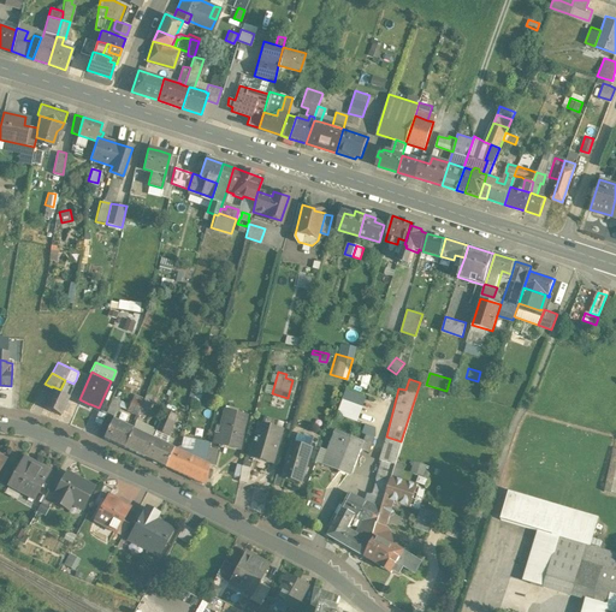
[(73,384),(65,380),(60,390),(52,386),(52,387),(43,405),(60,413),(63,406),(66,408),(69,402),(66,400),(73,384)]
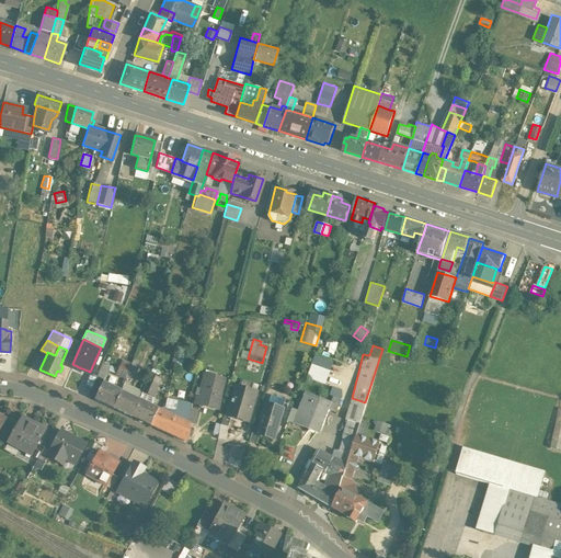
[(333,361),(315,354),(307,376),(327,383),(333,361)]
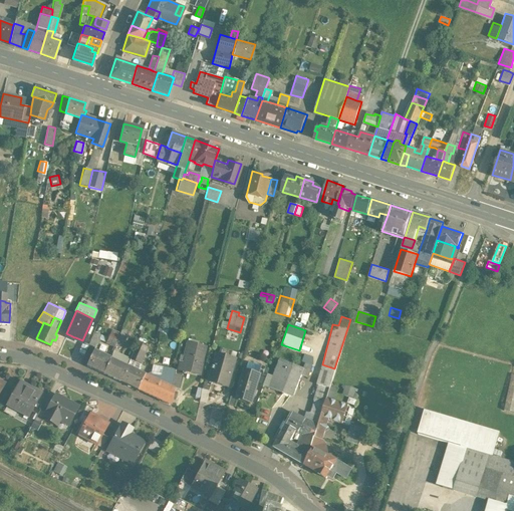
[(120,331),(111,327),(106,340),(115,344),(118,335),(120,331)]
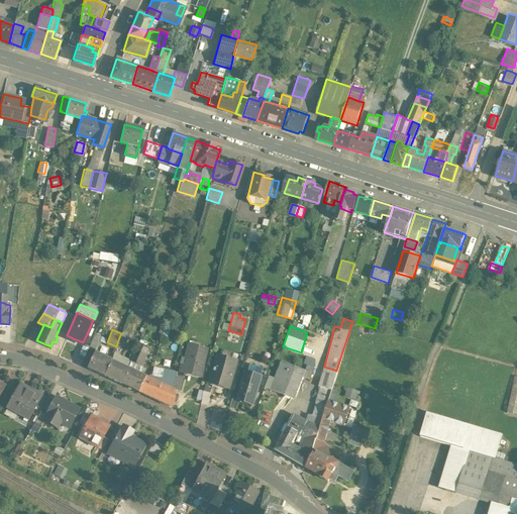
[(102,335),(94,331),(89,344),(96,347),(102,335)]
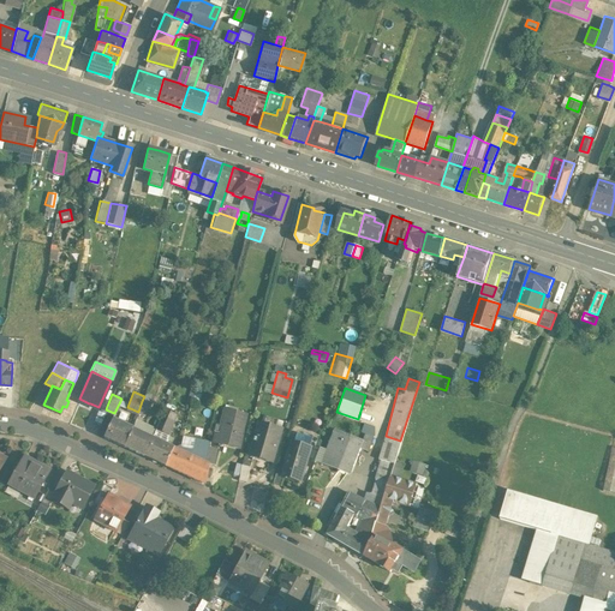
[(148,403),(142,401),(138,412),(144,414),(148,403)]
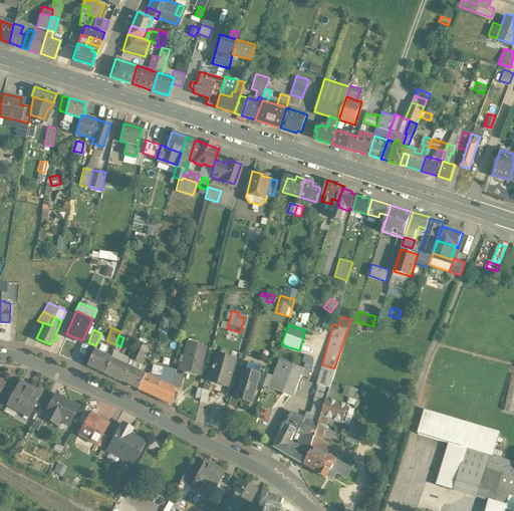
[(206,345),(187,340),(183,360),(180,360),(178,367),(199,372),(206,345)]
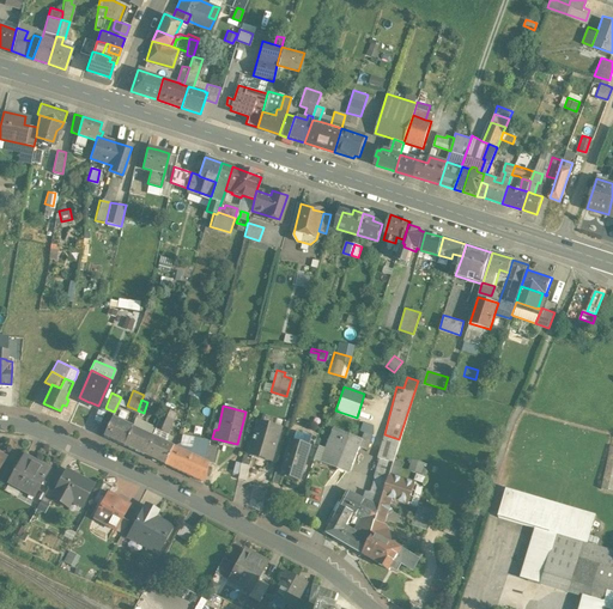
[(131,426),(111,416),(103,433),(123,443),(131,426)]
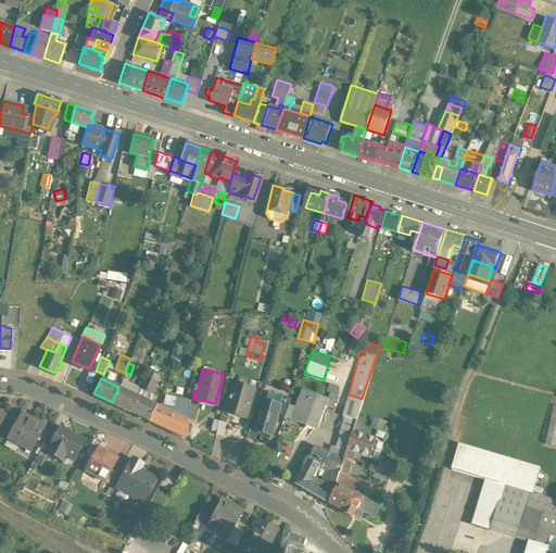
[(156,386),(144,380),(141,386),(153,392),(156,386)]
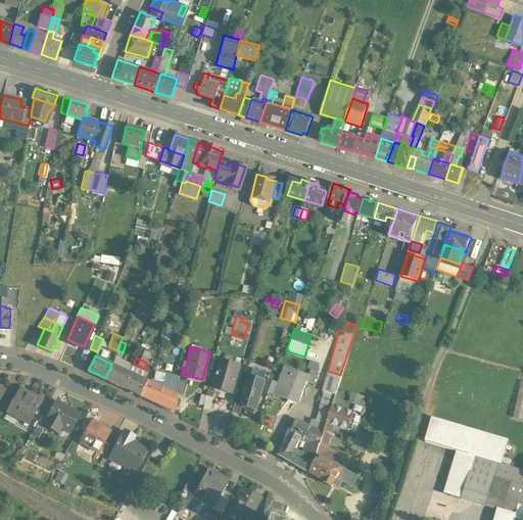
[(239,364),(222,359),(218,372),(218,371),(217,374),(214,386),(231,391),(239,364)]
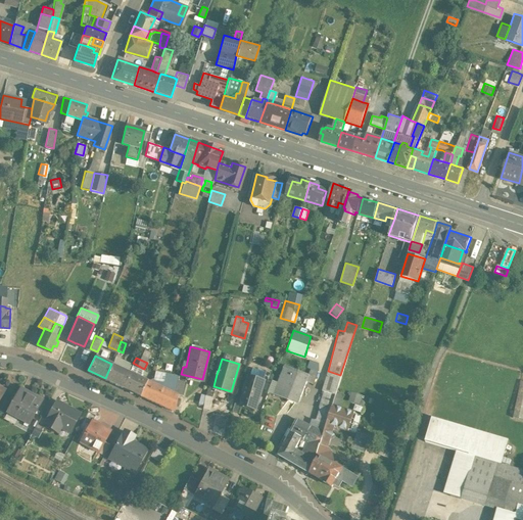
[(130,372),(111,364),(105,378),(123,386),(130,372)]
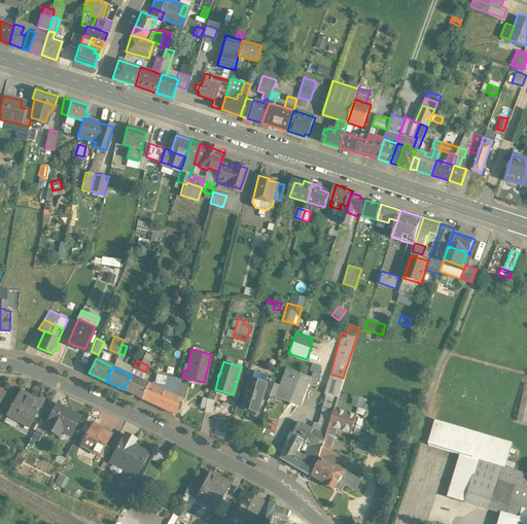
[(311,376),(287,367),(278,388),(285,391),(283,395),(290,398),(289,402),(296,405),(300,396),(303,398),(309,382),(311,376)]
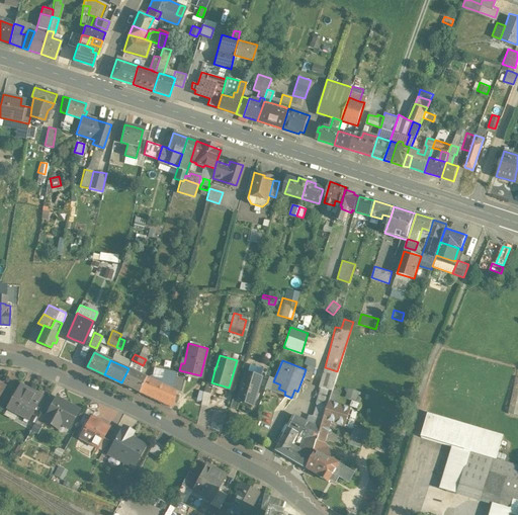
[(316,365),(309,362),(306,369),(304,375),(311,378),(316,365)]
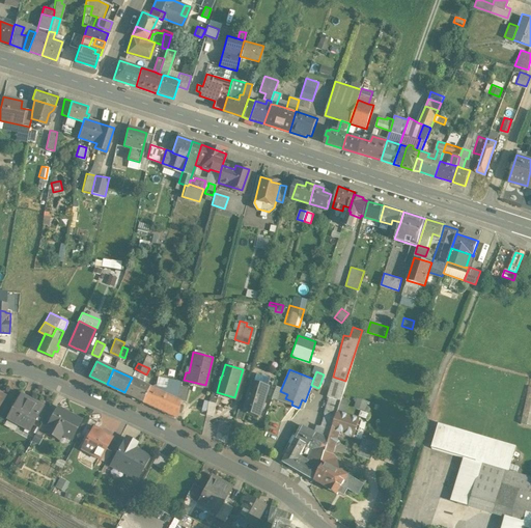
[(345,381),(333,377),(328,394),(329,395),(340,398),(345,381)]
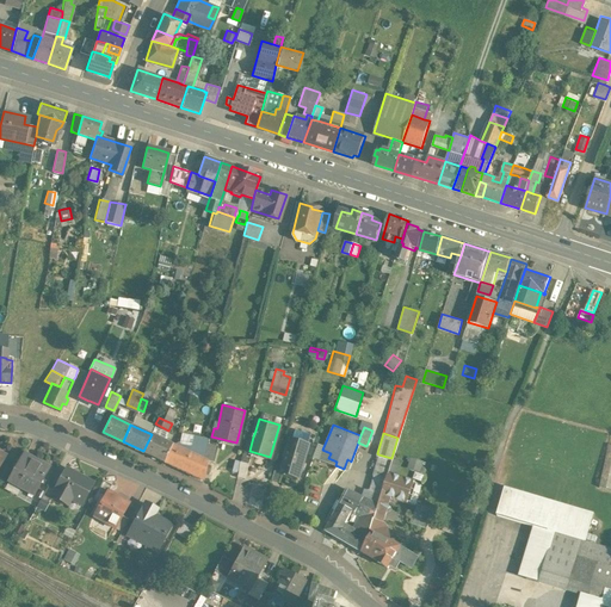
[(172,444),(152,434),(143,451),(164,460),(172,444)]
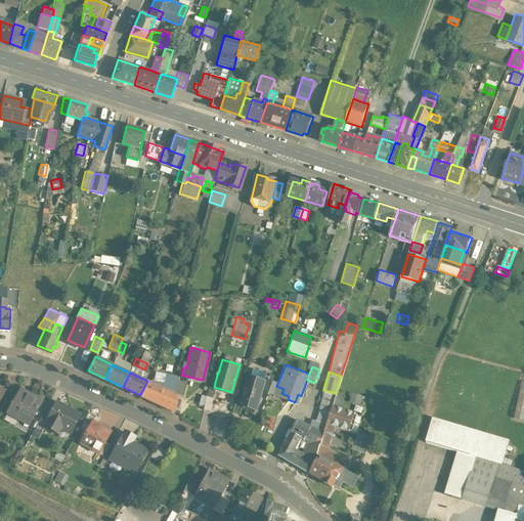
[(178,375),(166,373),(164,384),(163,387),(174,392),(177,379),(178,375)]
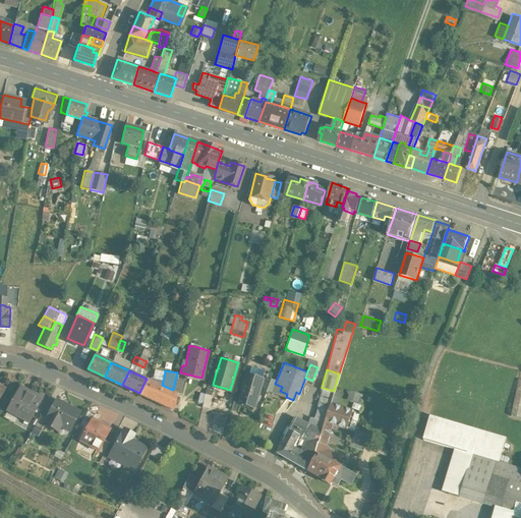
[(264,378),(248,373),(246,380),(243,379),(240,388),(243,389),(241,397),(240,401),(255,405),(264,378)]
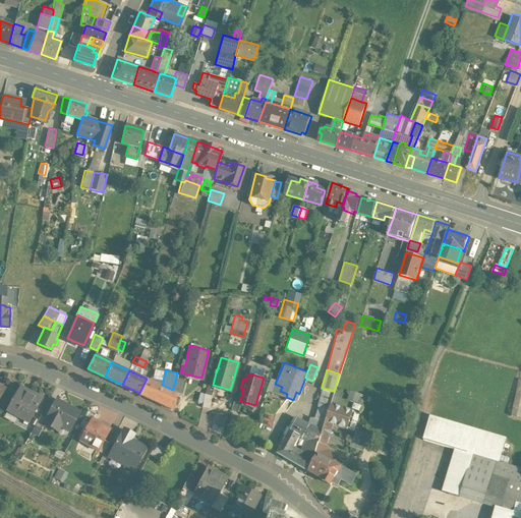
[(185,379),(176,377),(173,390),(176,391),(182,393),(185,379)]
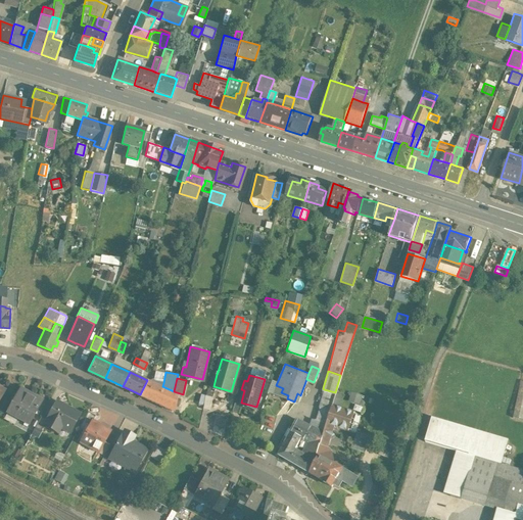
[(513,415),(522,416),(522,378),(520,378),(513,415)]
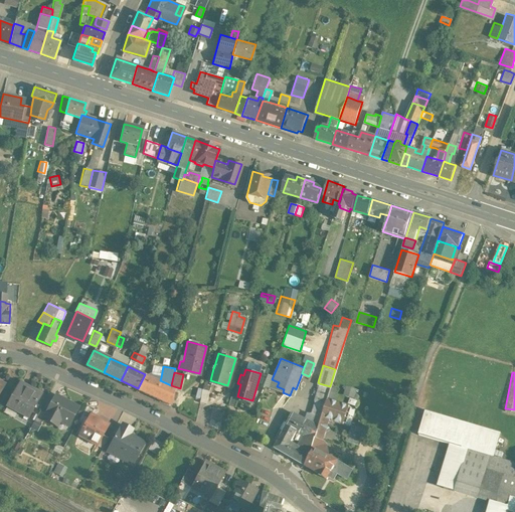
[(171,385),(160,380),(161,377),(155,374),(153,377),(145,374),(138,388),(170,403),(174,386),(171,385)]
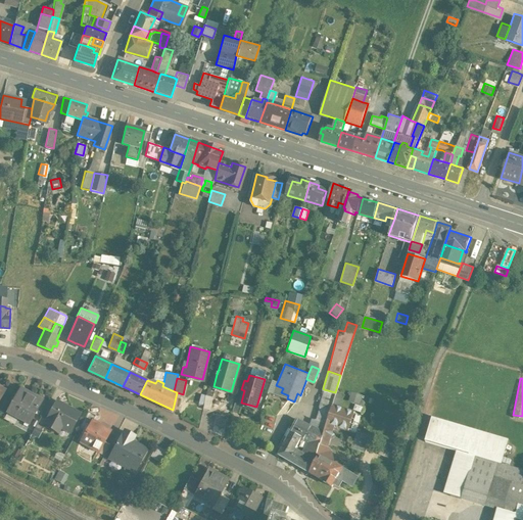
[(42,398),(20,386),(6,412),(28,423),(42,398)]
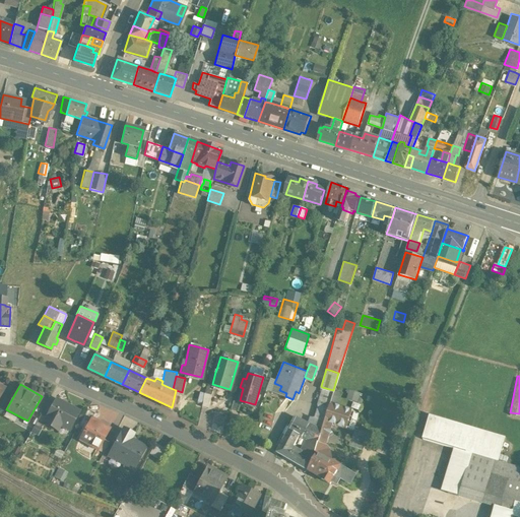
[(322,387),(317,403),(318,403),(314,416),(315,416),(313,425),(321,429),(330,401),(333,390),(322,387)]
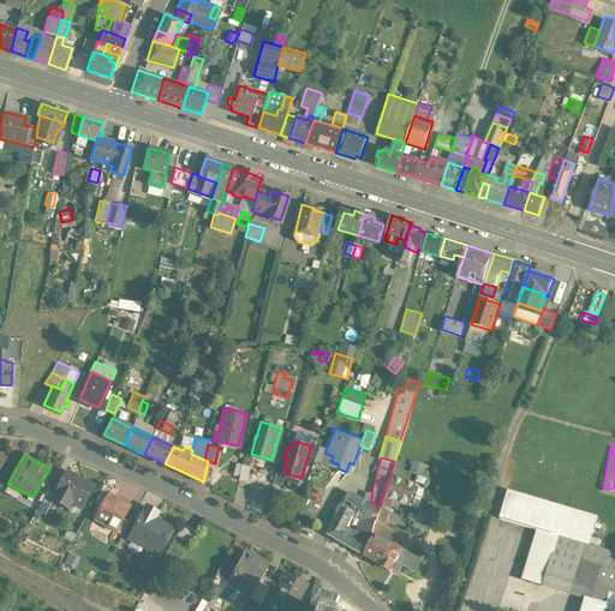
[(424,463),(415,460),(412,468),(423,472),(424,463)]
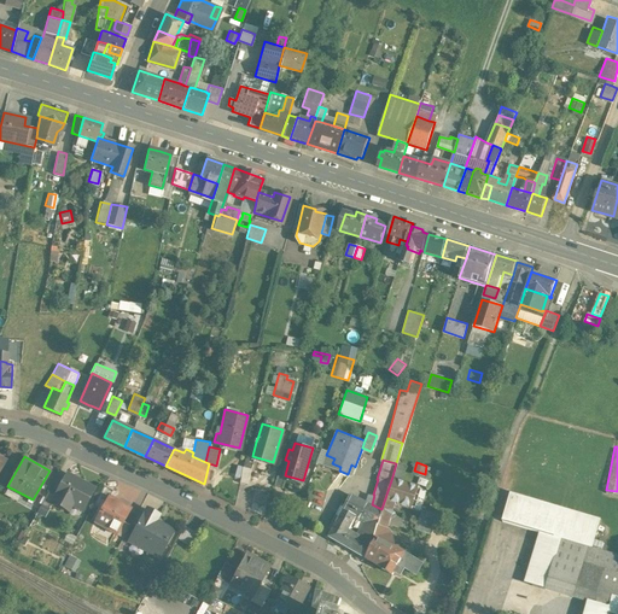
[(251,467),(243,465),(239,480),(248,483),(251,467)]
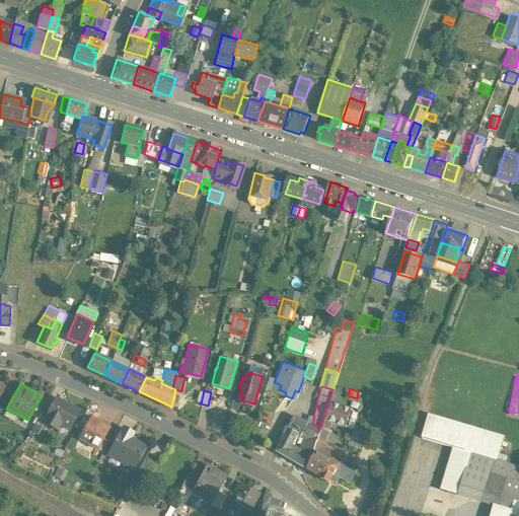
[(234,394),(230,407),(237,409),(239,399),(240,395),(234,394)]
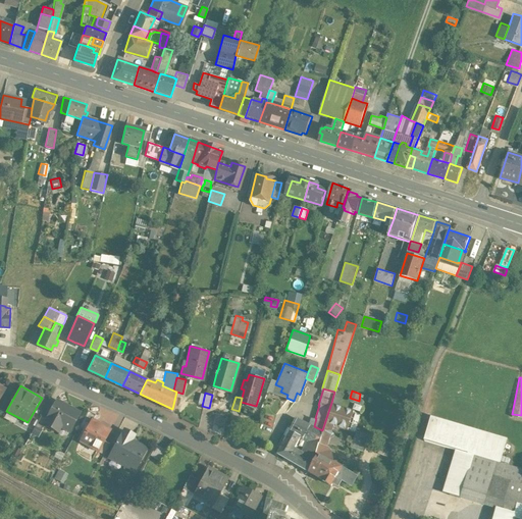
[(79,413),(62,404),(62,403),(56,399),(46,417),(43,423),(53,428),(56,422),(69,429),(79,413)]
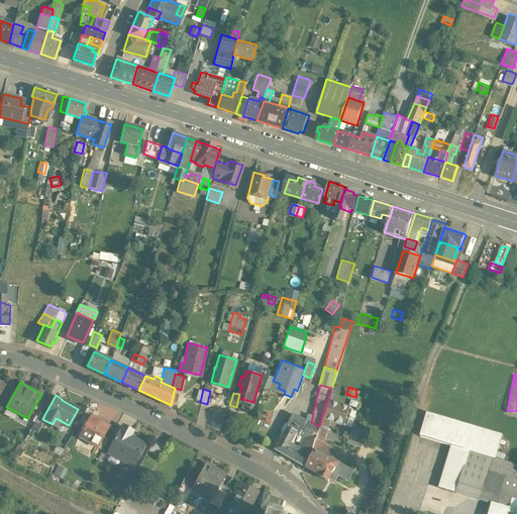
[(328,399),(319,426),(316,437),(324,440),(330,419),(336,401),(328,399)]
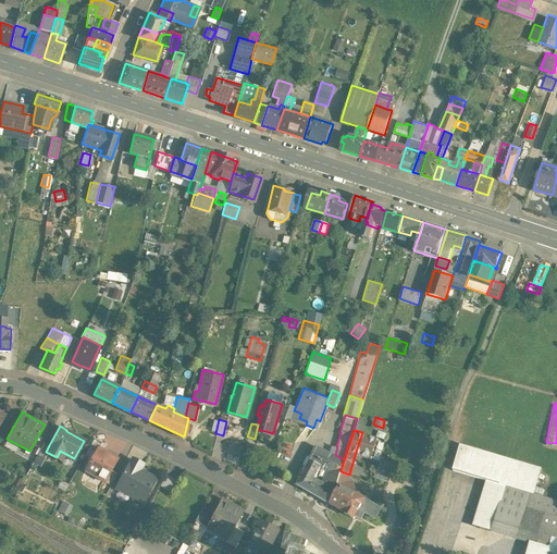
[(375,436),(362,432),(356,452),(370,456),(375,436)]
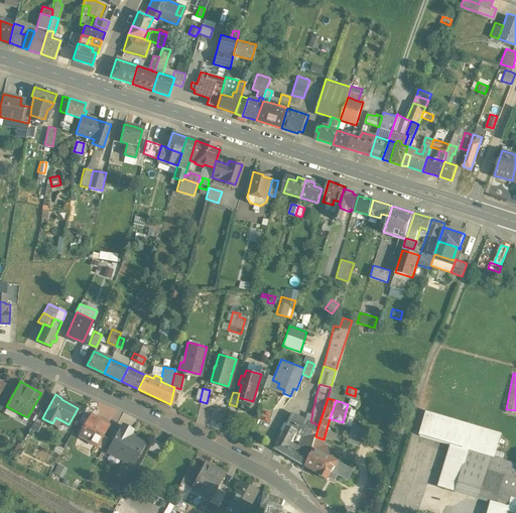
[(87,404),(78,420),(85,424),(91,414),(95,408),(87,404)]
